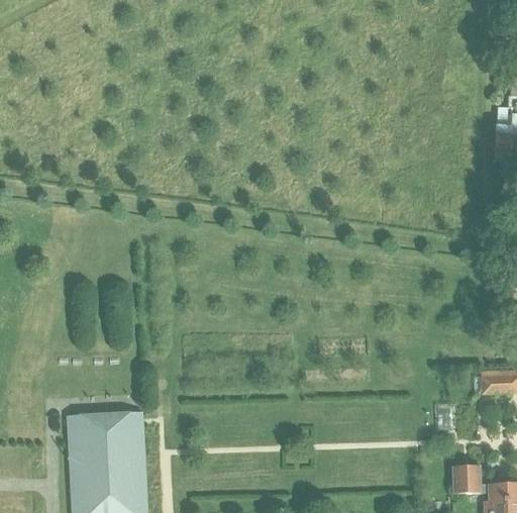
[(495,105),(493,158),(512,159),(512,144),(516,144),(516,47),(511,47),(510,93),(508,93),(507,106),(495,105)]
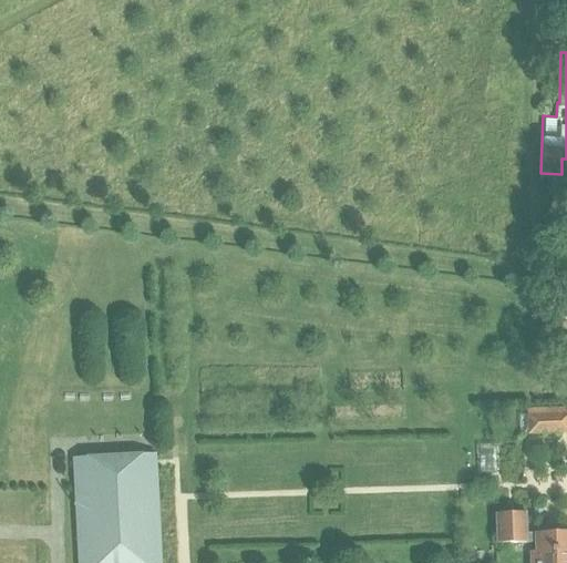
[(566,405),(525,407),(526,430),(566,428),(566,405)]
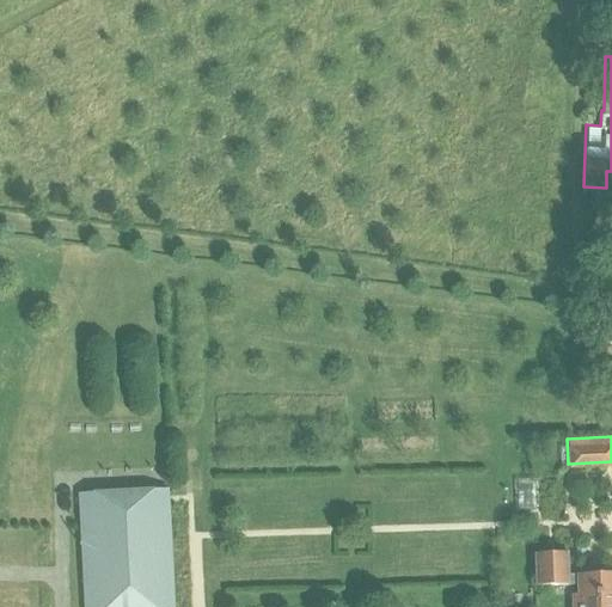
[(534,478),(516,478),(518,507),(536,507),(534,478)]
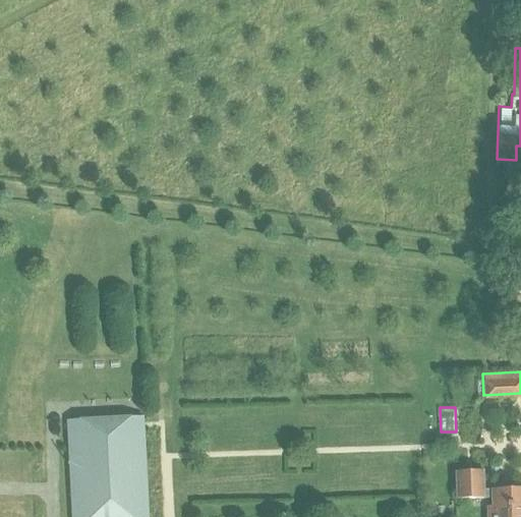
[(67,418),(72,516),(143,516),(148,516),(141,414),(67,418)]
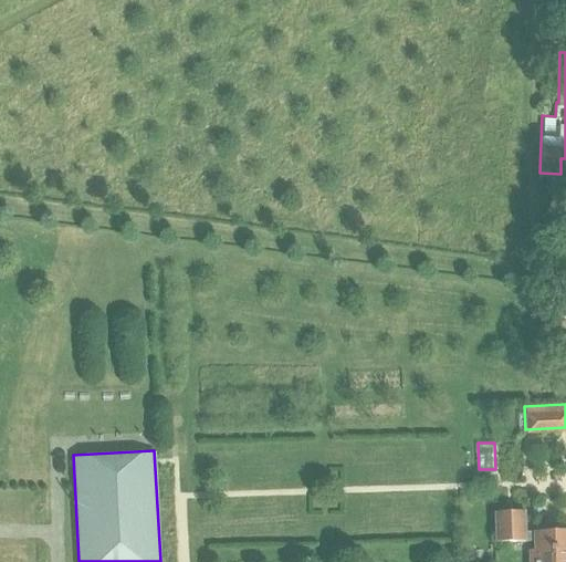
[(565,561),(565,528),(525,530),(524,509),(494,509),(495,540),(534,538),(534,548),(528,548),(528,561),(565,561)]
